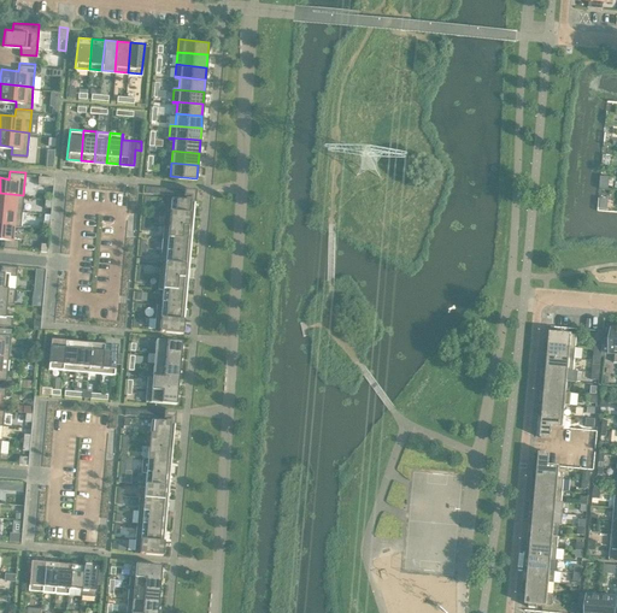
[(53,184),(53,175),(39,174),(37,182),(53,184)]
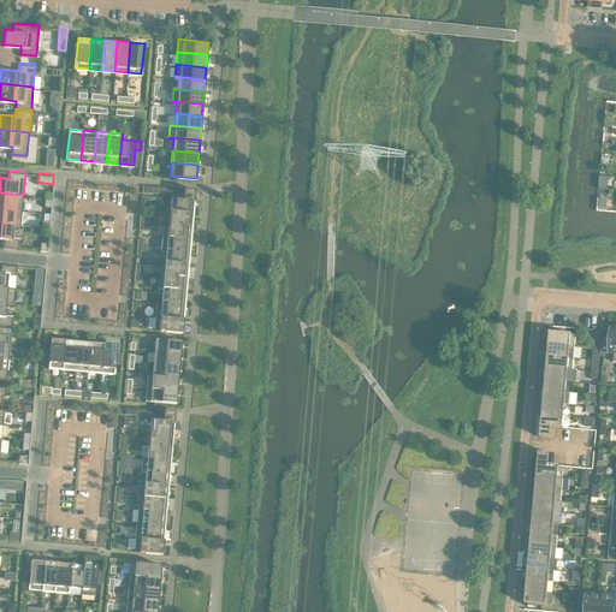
[(182,331),(189,249),(195,188),(183,186),(183,194),(189,194),(189,197),(166,195),(158,286),(163,286),(161,298),(159,298),(159,302),(157,302),(154,328),(182,331)]
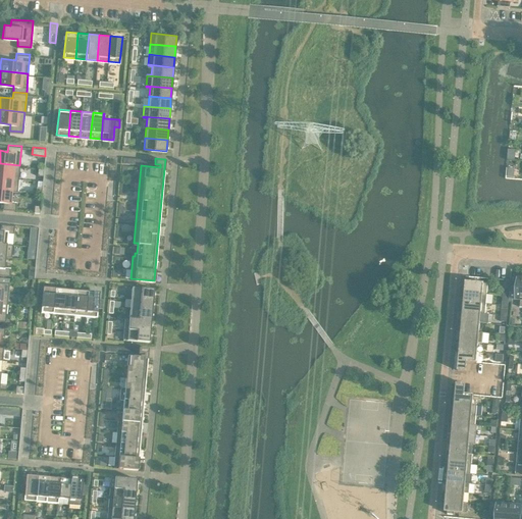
[(0,175),(18,177),(19,165),(0,163),(0,175)]
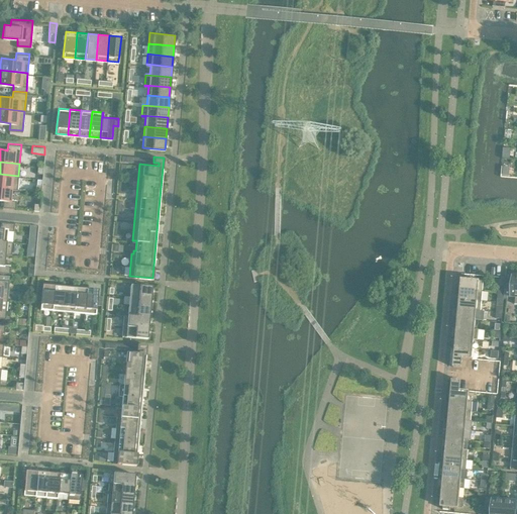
[(18,176),(0,174),(0,186),(13,187),(17,188),(18,176)]
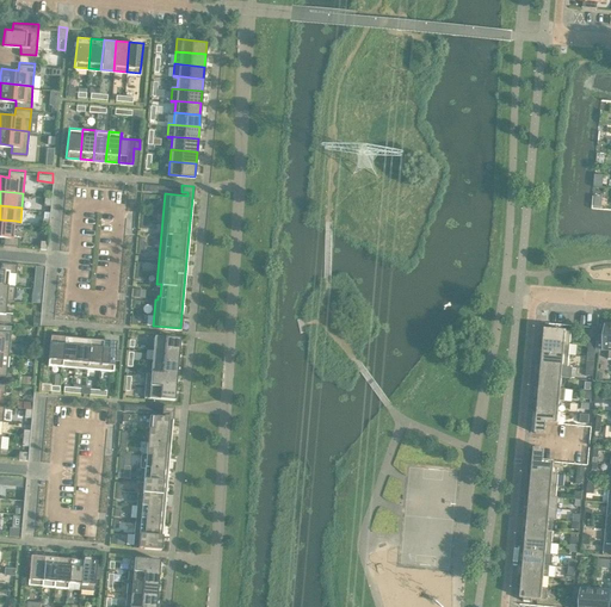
[(13,235),(16,221),(0,220),(0,234),(4,235),(2,243),(18,245),(19,235),(13,235)]
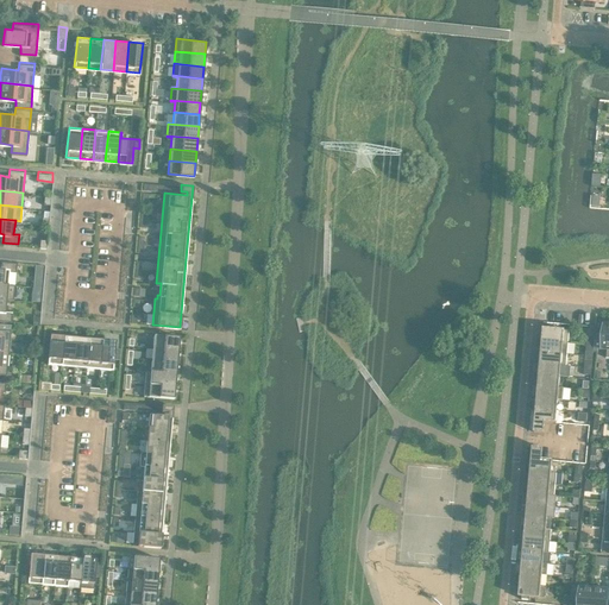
[(16,270),(17,262),(1,259),(0,268),(0,266),(0,282),(7,283),(7,282),(8,270),(16,270)]
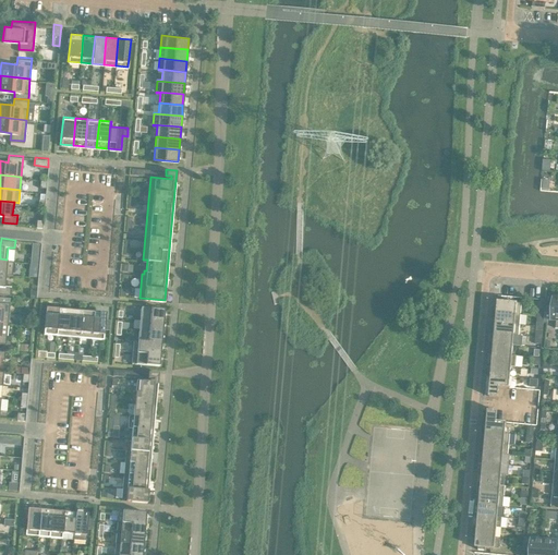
[(12,274),(13,260),(7,258),(7,260),(0,258),(0,272),(5,273),(12,274)]
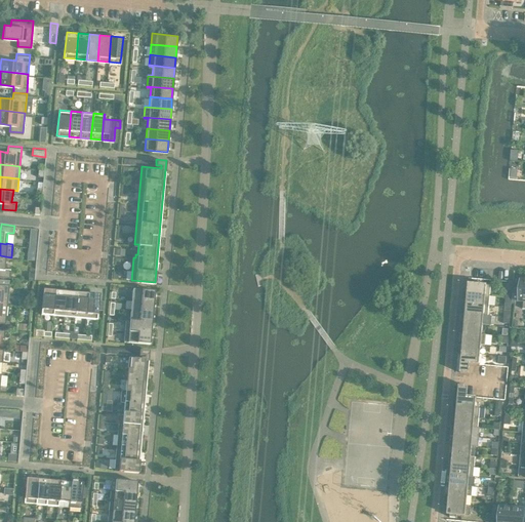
[(4,268),(5,256),(0,255),(0,275),(9,276),(10,269),(4,268)]
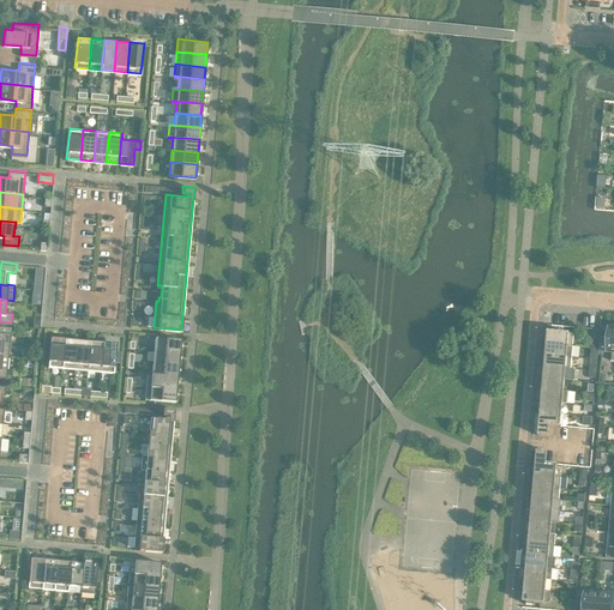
[(0,352),(8,354),(11,325),(0,324),(0,352)]
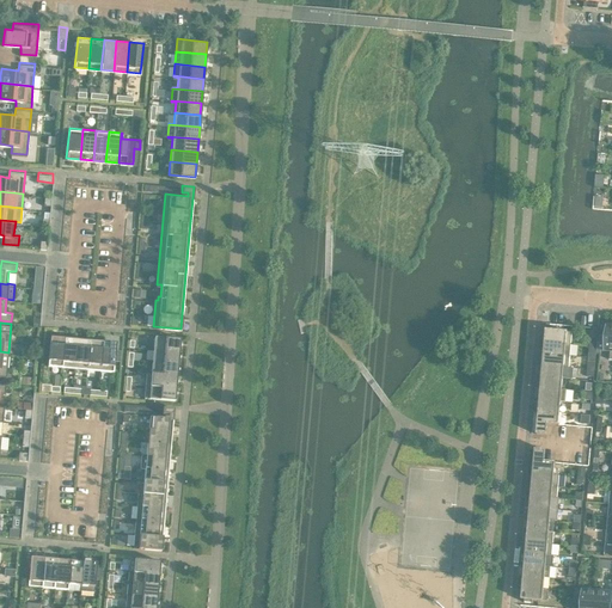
[(597,337),(597,343),(597,348),(610,349),(609,357),(611,356),(611,323),(606,323),(605,332),(598,332),(597,337)]
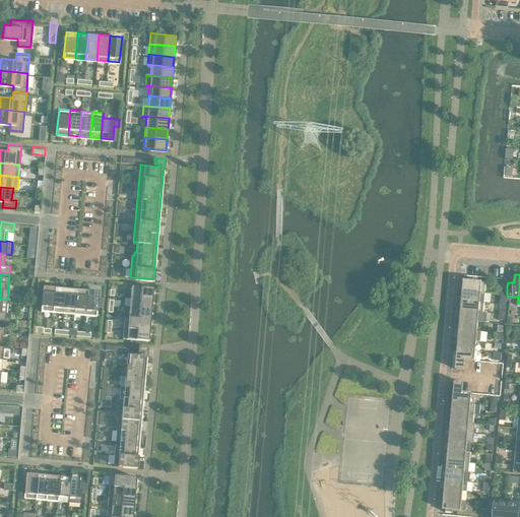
[(463,278),(462,288),(484,291),(485,280),(472,279),(472,276),(466,276),(466,278),(463,278)]
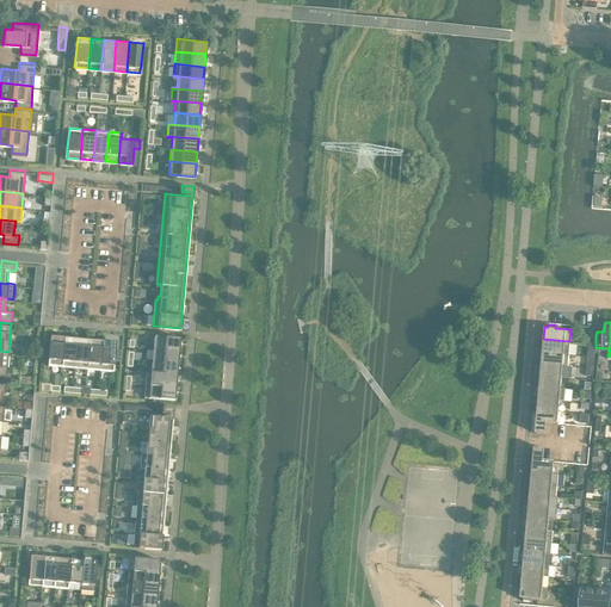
[(65,335),(50,334),(48,363),(61,364),(65,335)]
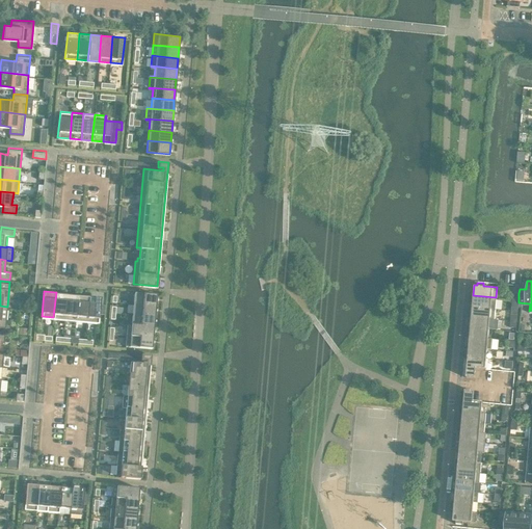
[(157,293),(134,291),(133,301),(156,303),(157,293)]
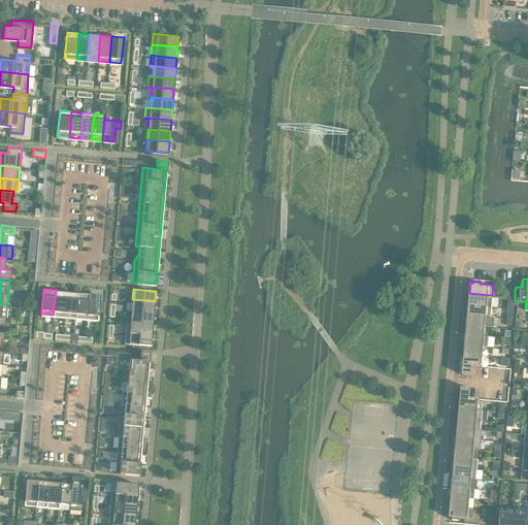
[(66,291),(56,290),(53,315),(64,316),(66,291)]
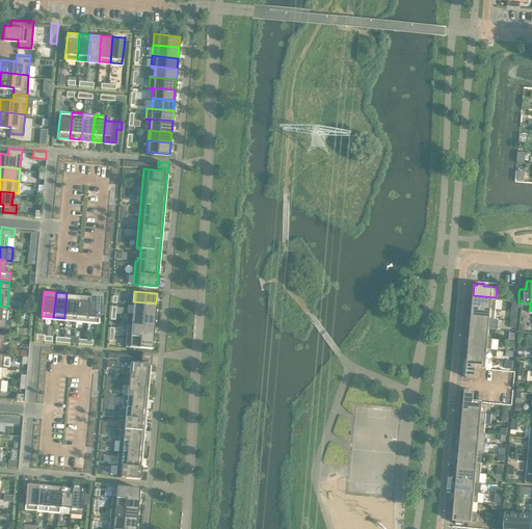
[(78,294),(67,293),(64,318),(76,319),(78,294)]
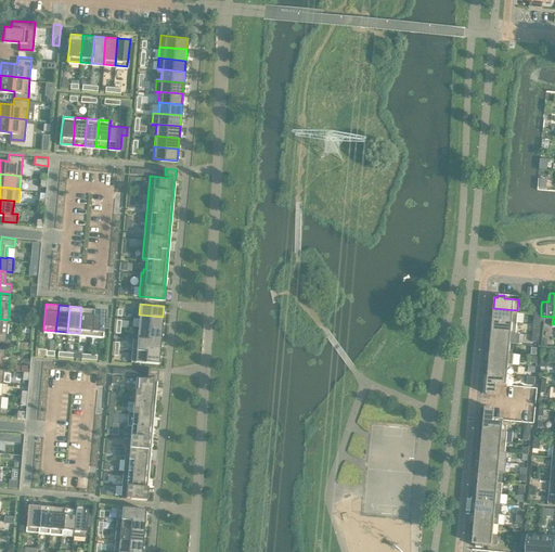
[(93,308),(81,307),(79,333),(90,334),(93,308)]
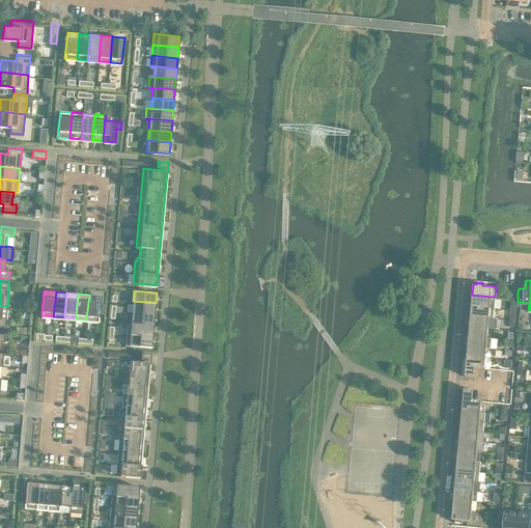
[(101,296),(89,295),(86,320),(99,321),(101,296)]
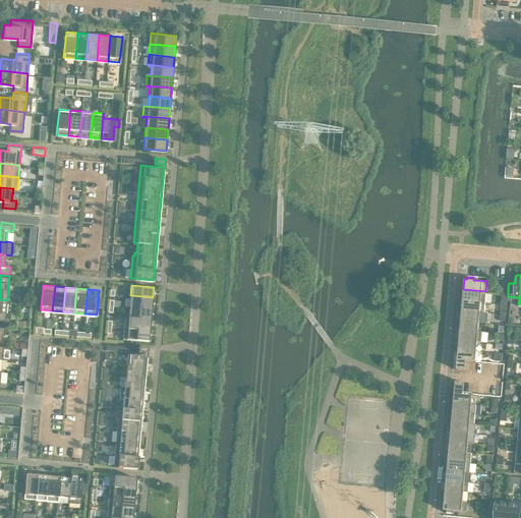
[(463,289),(462,298),(484,300),(485,291),(463,289)]
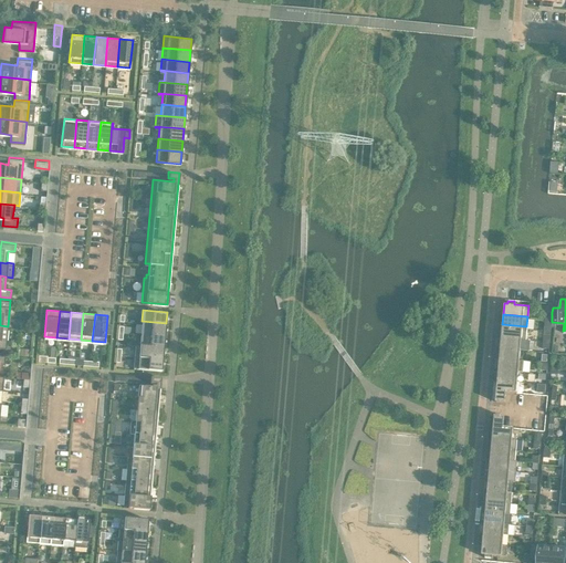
[(166,323),(142,321),(140,333),(165,334),(166,323)]
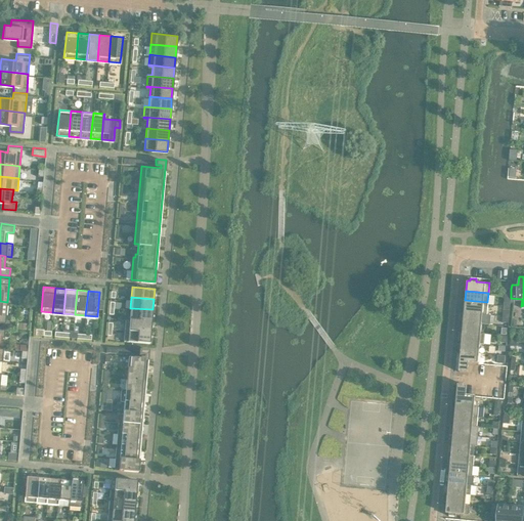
[(465,300),(464,310),(487,312),(487,302),(465,300)]
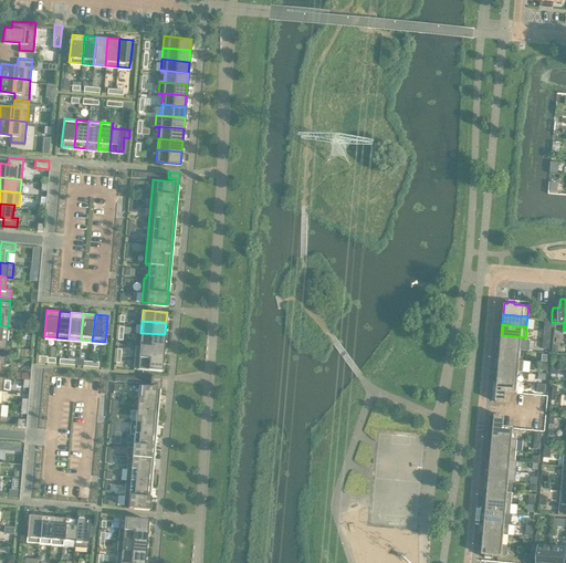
[(165,334),(140,333),(140,343),(136,343),(135,343),(164,346),(165,334)]
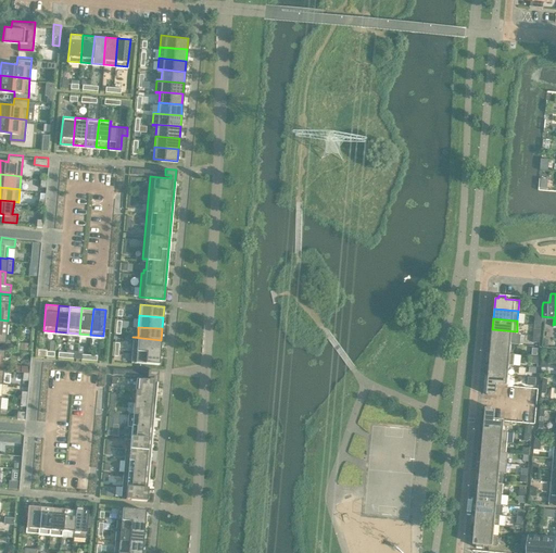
[(492,329),(492,340),(510,341),(519,342),(520,331),(517,331),(492,329)]
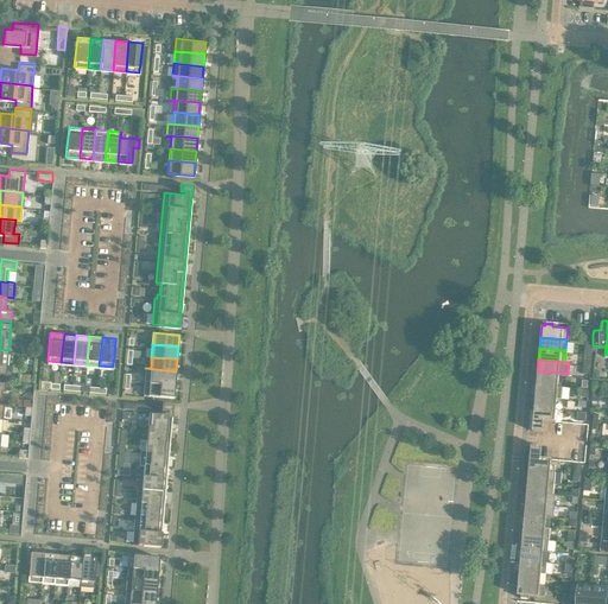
[(176,372),(145,368),(145,380),(175,383),(176,372)]
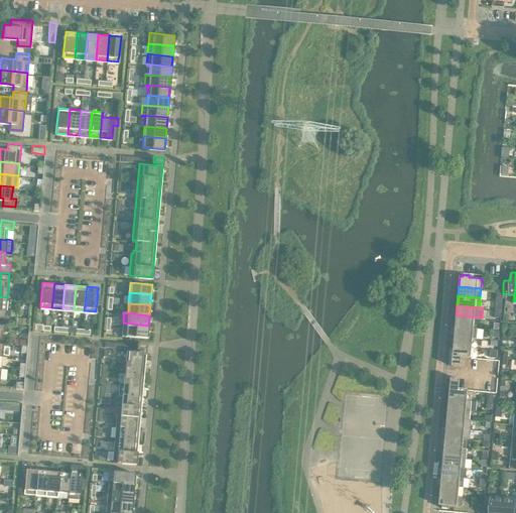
[(457,315),(456,325),(478,327),(474,326),(474,316),(457,315)]
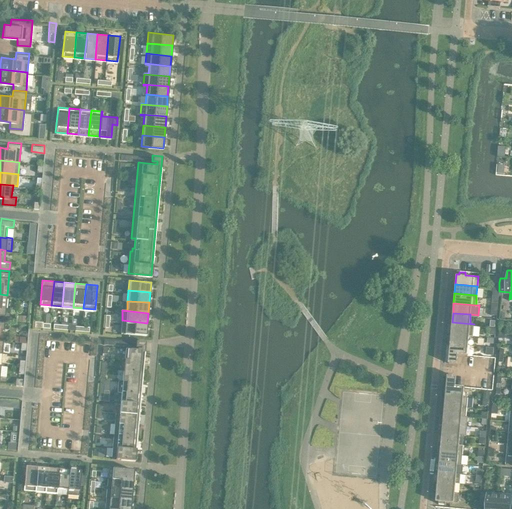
[(147,323),(122,320),(121,331),(146,334),(147,323)]
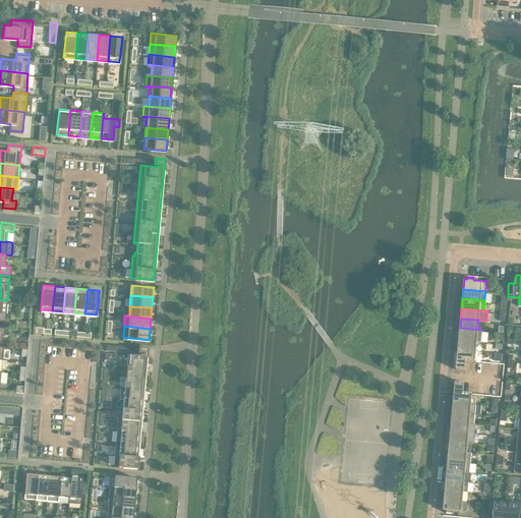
[(460,328),(459,338),(481,340),(482,330),(460,328)]
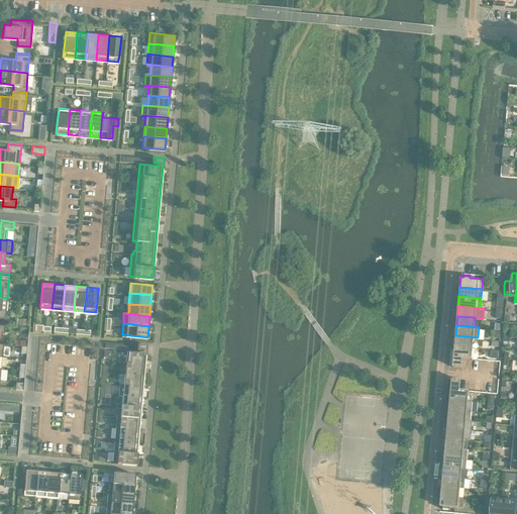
[(455,335),(454,345),(473,346),(474,337),(478,338),(478,337),(455,335)]
